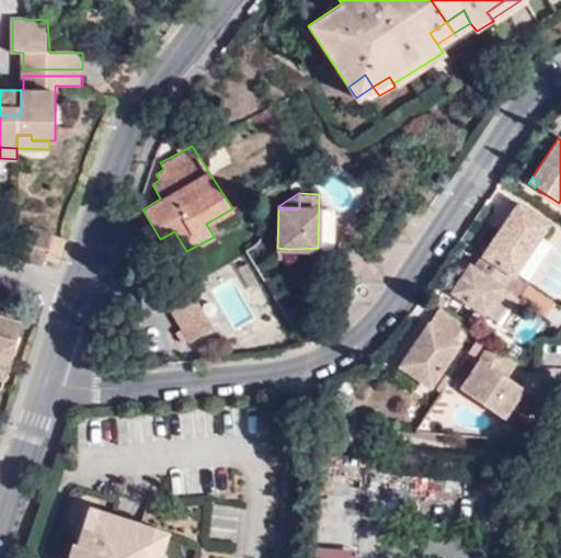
[(500,230),(483,254),(511,272),(514,274),(548,223),(517,204),(505,223),(510,226),(504,232),(500,230)]
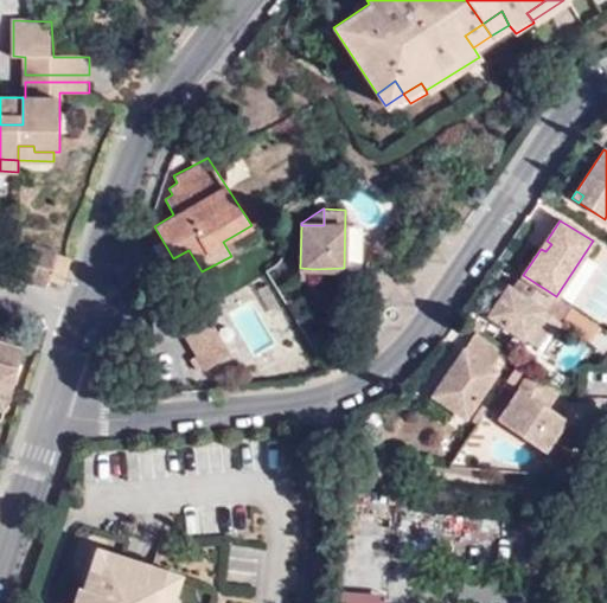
[(547,241),(541,249),(545,251),(551,244),(547,241)]
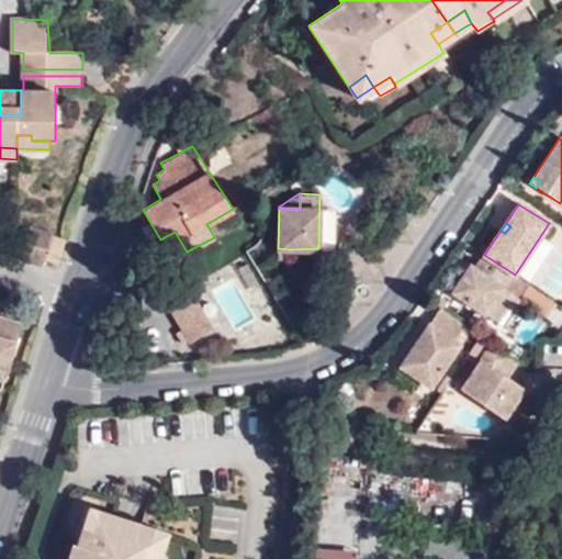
[(45,260),(59,264),(66,242),(52,236),(53,234),(31,226),(22,260),(44,268),(45,260)]
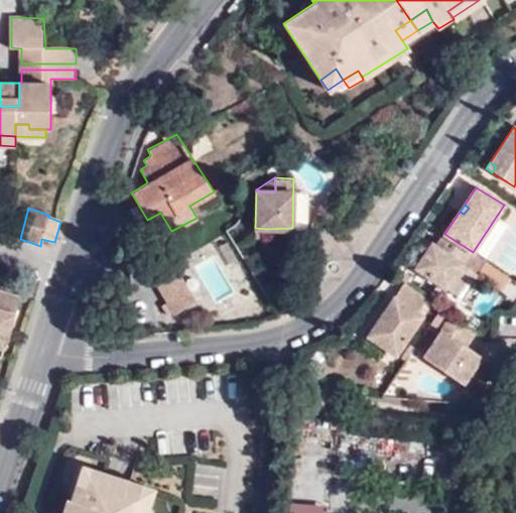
[(267,237),(267,229),(255,228),(256,237),(267,237)]
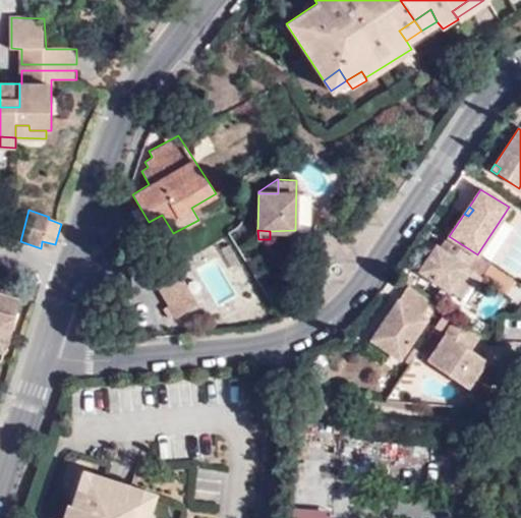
[(419,270),(464,299),(475,282),(460,272),(464,265),(479,275),(487,263),(477,254),(474,252),(449,236),(448,235),(439,248),(435,245),(419,270)]
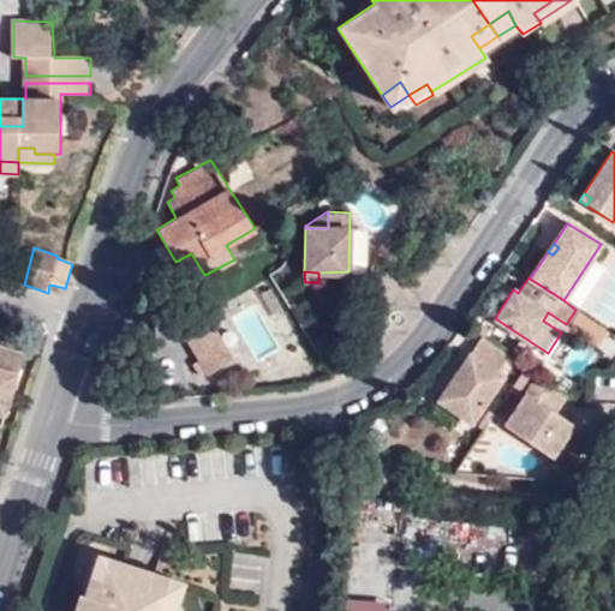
[(567,324),(597,345),(607,329),(577,310),(567,324)]
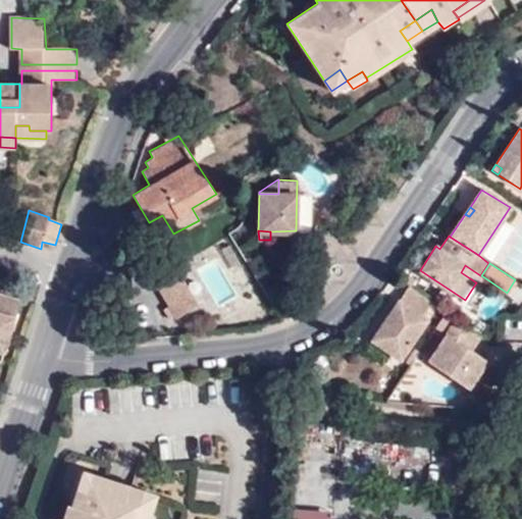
[(461,272),(476,282),(481,275),(480,275),(465,265),(461,272)]
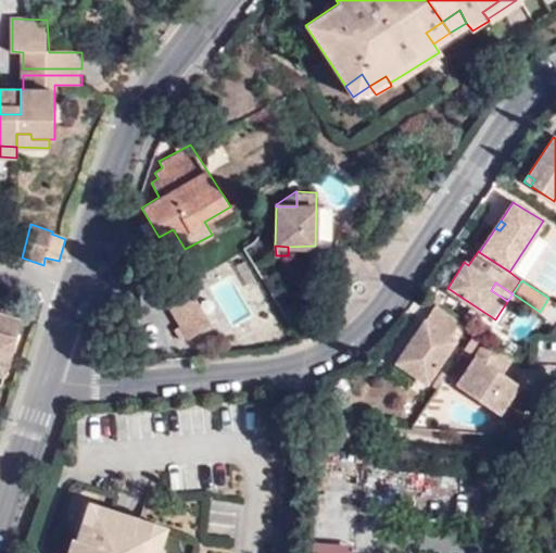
[(187,334),(210,321),(188,284),(165,297),(187,334)]
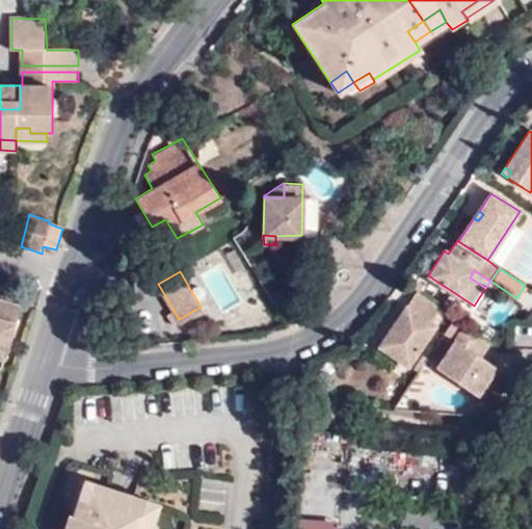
[(437,306),(414,290),(413,291),(416,293),(437,307),(437,306)]
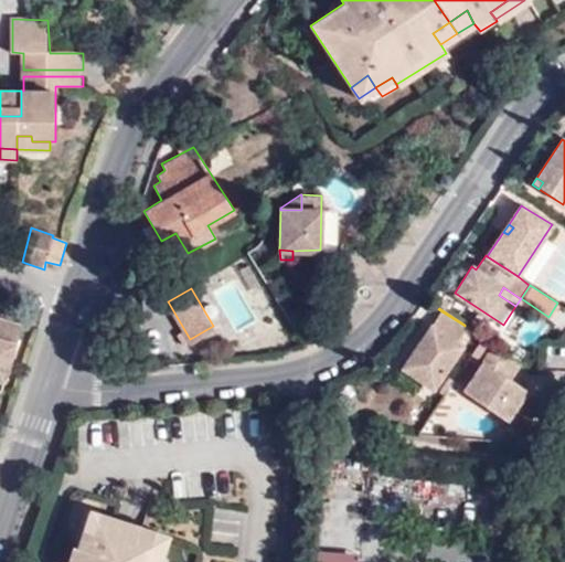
[(465,326),(441,311),(438,309),(403,363),(434,384),(461,341),(457,338),(465,326)]
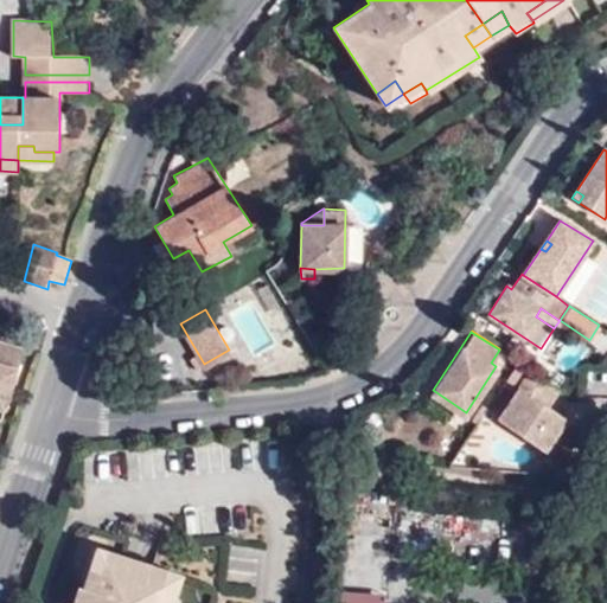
[(0,408),(5,410),(25,350),(0,341),(0,408)]
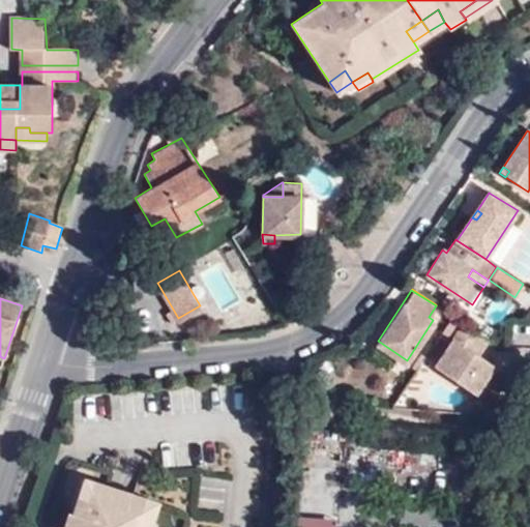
[(472,389),(491,362),(476,352),(484,339),(466,326),(461,323),(434,363),(472,389)]
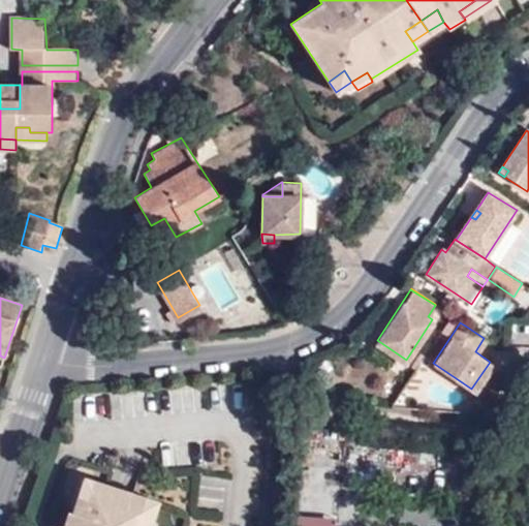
[(222,505),(226,475),(200,472),(196,501),(222,505)]
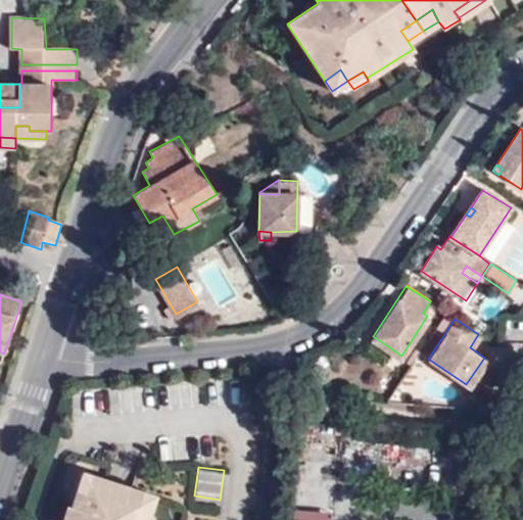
[(85,492),(91,475),(84,473),(78,489),(85,492)]
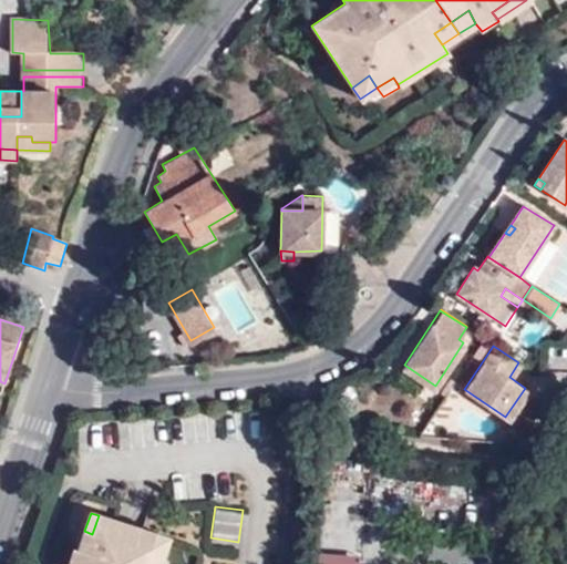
[(147,563),(157,535),(99,515),(92,534),(84,531),(78,550),(73,549),(68,563),(147,563)]
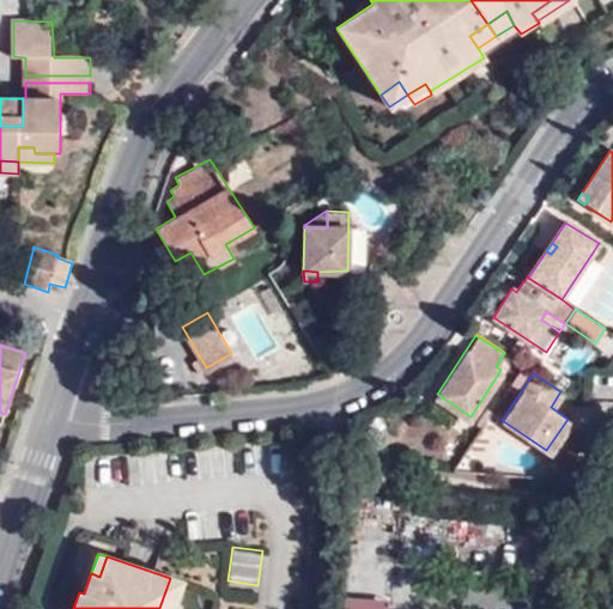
[(174,608),(183,582),(170,578),(159,608),(174,608)]
